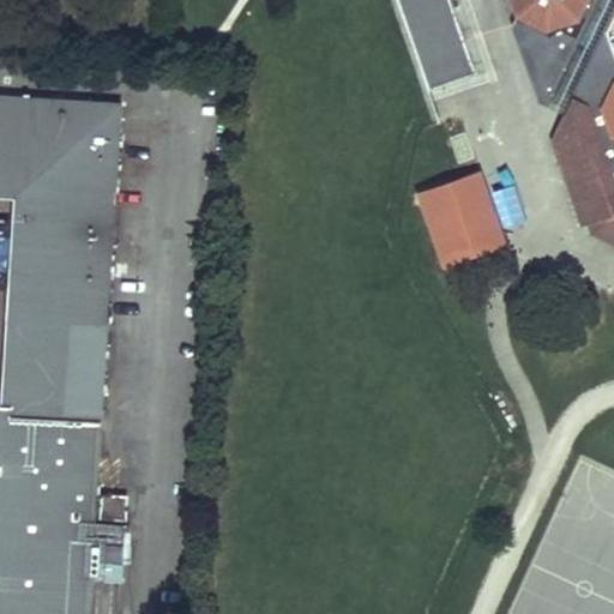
[(449,0),(397,0),(428,92),(475,77),(449,0)]
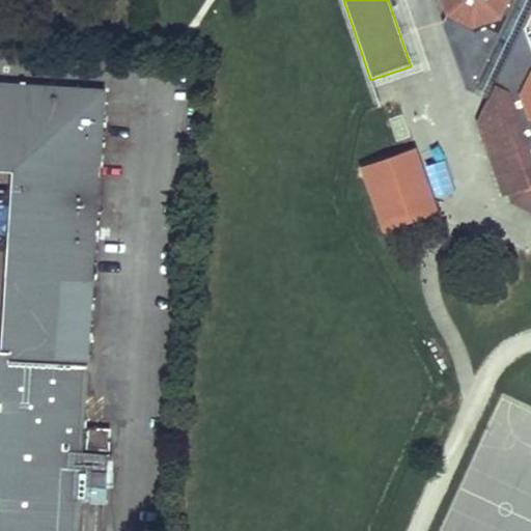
[(443,0),(449,17),(474,29),(479,47),(492,53),(518,0),(443,0)]
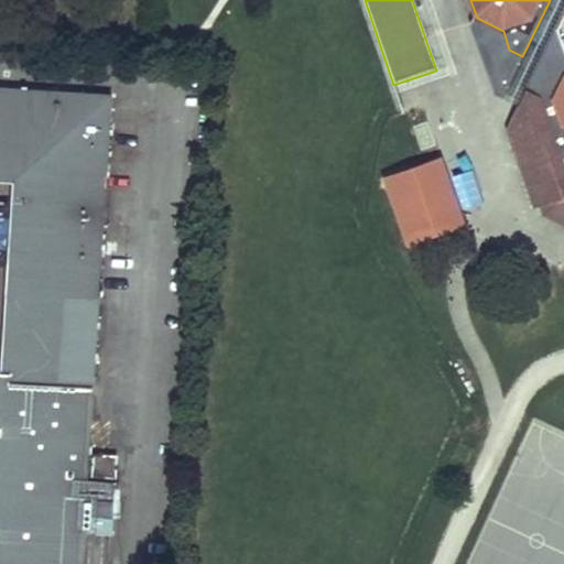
[(563,0),(550,0),(522,56),(509,50),(503,31),(477,18),(472,28),(495,95),(520,106),(557,30),(563,17),(563,0)]
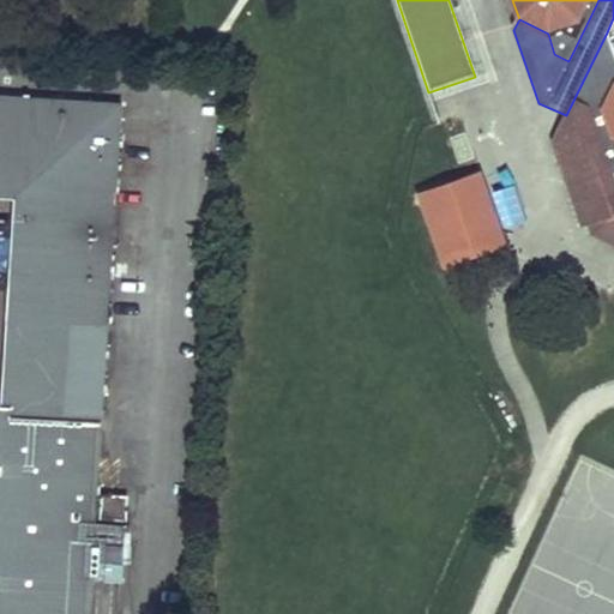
[(613,50),(607,32),(566,115),(555,142),(584,227),(590,226),(591,233),(613,242),(613,50)]
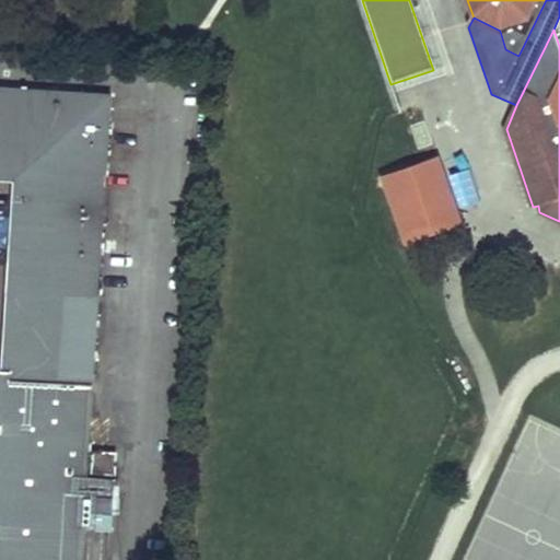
[(0,559),(80,559),(84,514),(112,515),(114,479),(85,477),(111,91),(0,83),(0,171),(23,173),(10,378),(0,377),(0,559)]
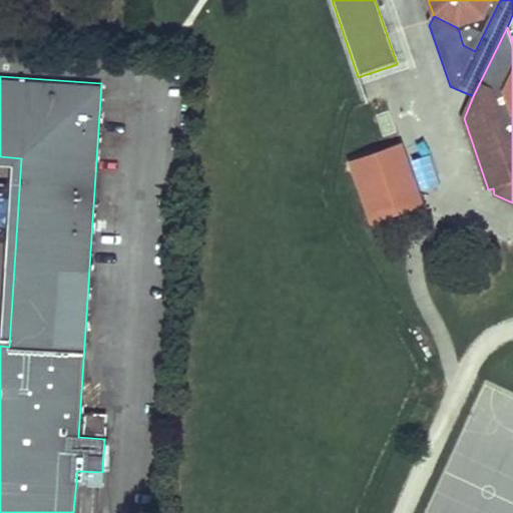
[(346,158),(370,224),(424,205),(400,139),(346,158)]
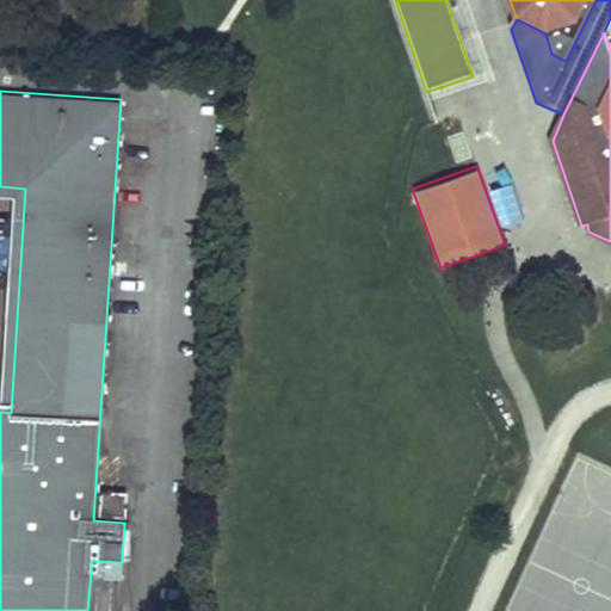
[(104,493),(103,514),(124,514),(124,494),(104,493)]
